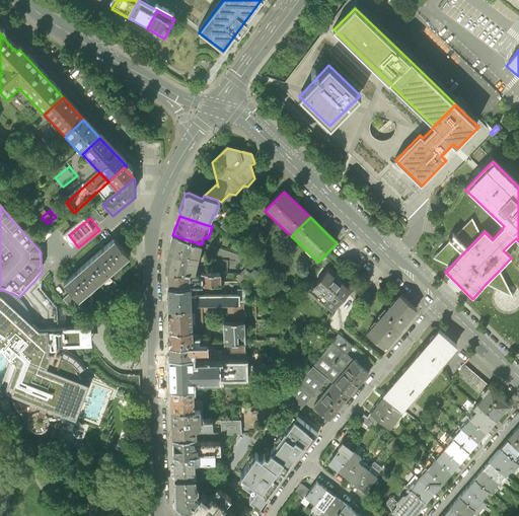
[(61,226),(69,235),(77,228),(70,219),(61,226)]
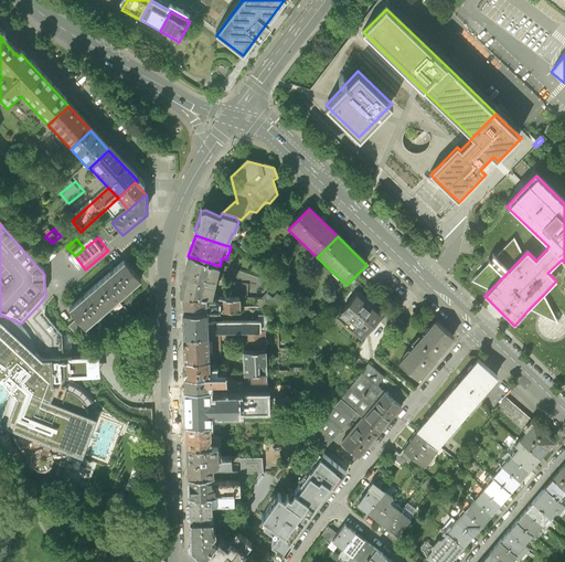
[(472,283),(490,290),(523,256),(514,240),(496,258),(493,256),(488,263),(490,265),(472,283)]
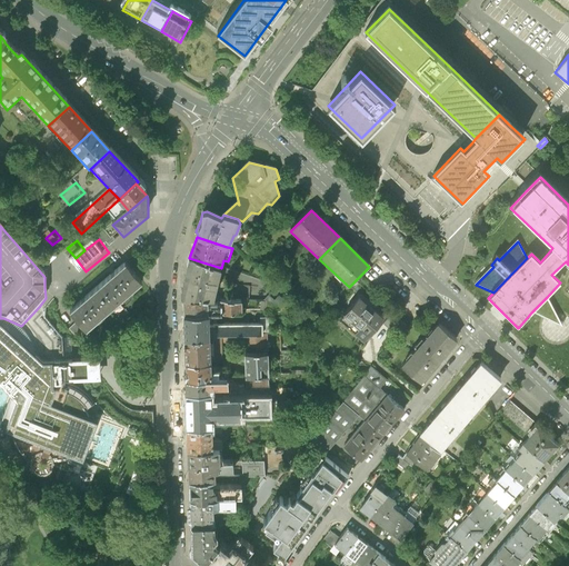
[(252,251),(246,246),(241,252),(248,258),(252,251)]
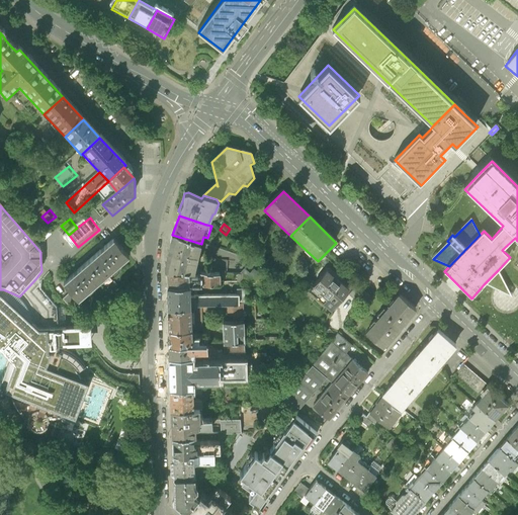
[(166,262),(166,273),(189,273),(195,273),(200,249),(201,244),(172,235),(171,239),(166,262)]
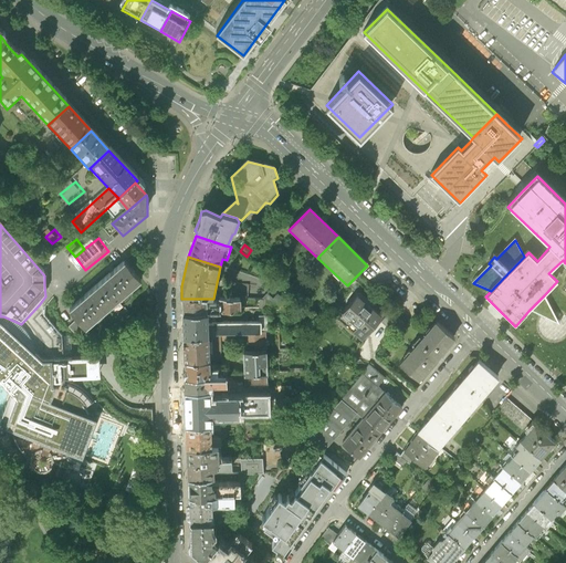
[(147,281),(130,262),(119,272),(88,299),(75,310),(84,320),(92,329),(147,281)]
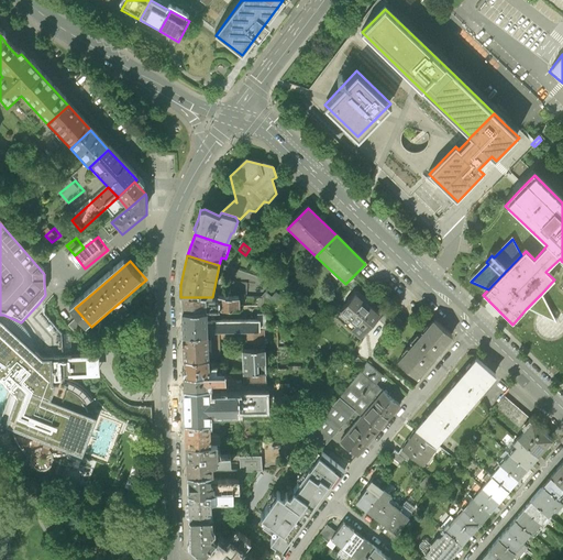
[(227,286),(225,299),(239,300),(247,300),(247,287),(227,286)]
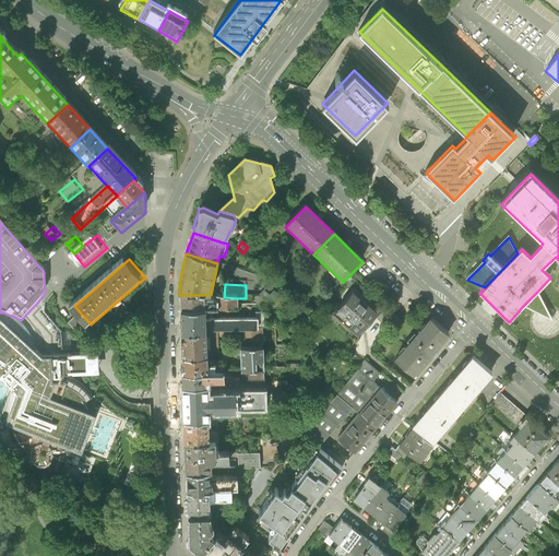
[(537,292),(522,307),(536,314),(551,321),(546,310),(537,292)]
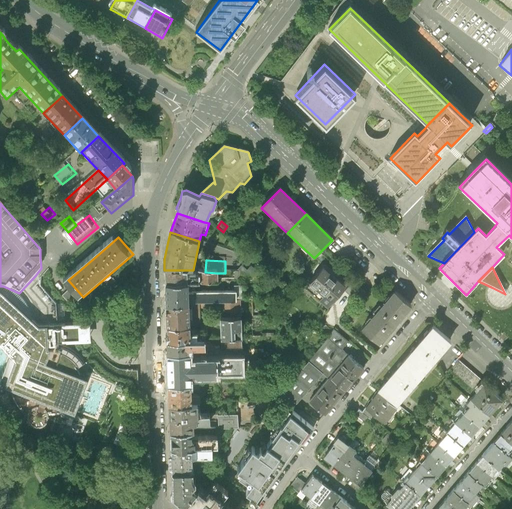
[(164,270),(165,285),(187,284),(187,277),(187,270),(164,270)]
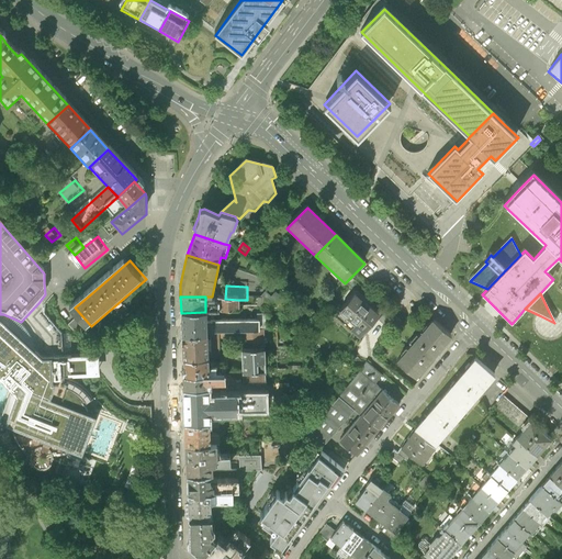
[(379,320),(355,298),(339,315),(355,328),(350,334),(359,343),(379,320)]
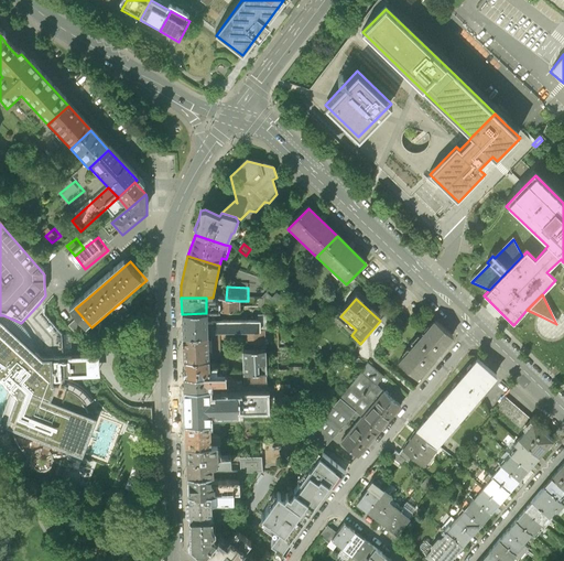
[(218,304),(206,305),(206,313),(208,313),(240,313),(239,301),(226,300),(218,300),(218,304)]
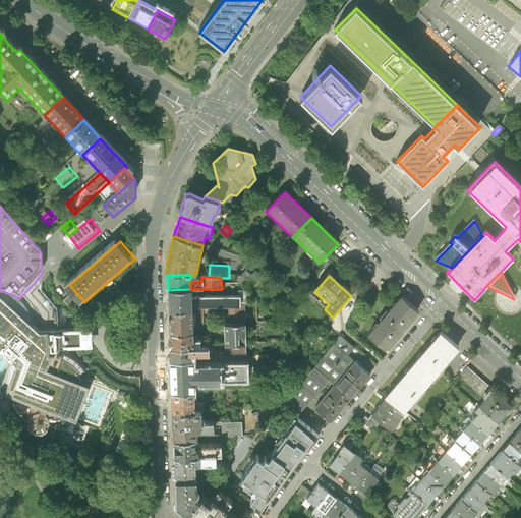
[(51,334),(52,357),(59,352),(90,349),(90,340),(90,333),(58,334),(57,313),(46,301),(41,294),(42,286),(36,281),(19,298),(3,291),(0,291),(0,299),(39,335),(51,334)]
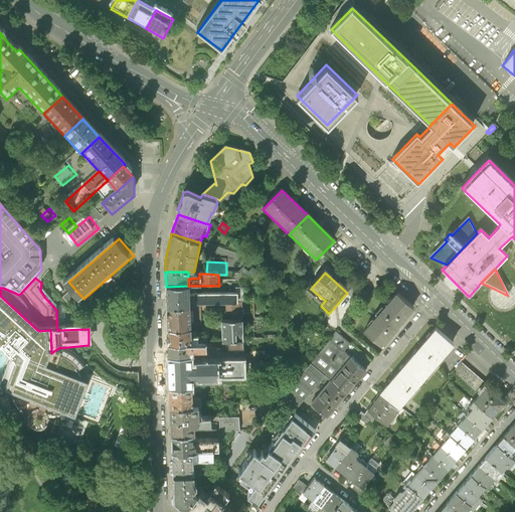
[(190,286),(188,286),(166,287),(167,307),(190,306),(190,296),(190,286)]
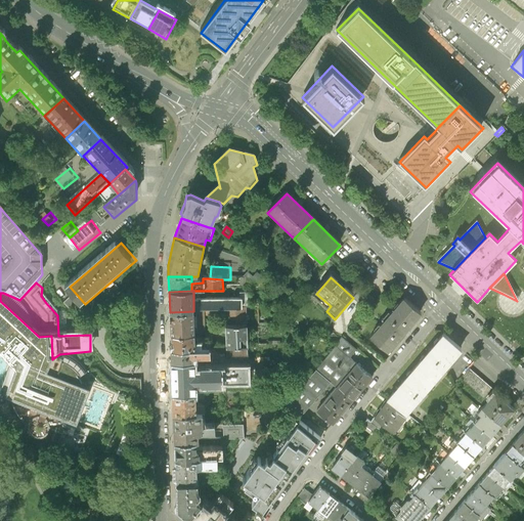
[(356,298),(366,306),(372,299),(361,291),(356,298)]
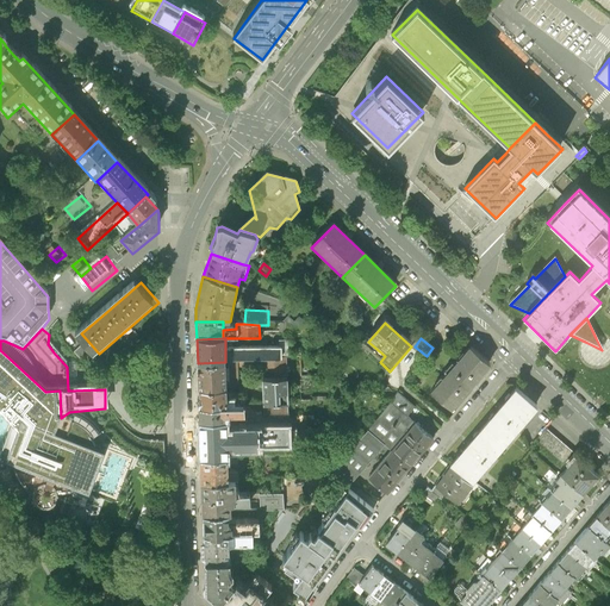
[(89,362),(99,354),(91,344),(81,353),(89,362)]
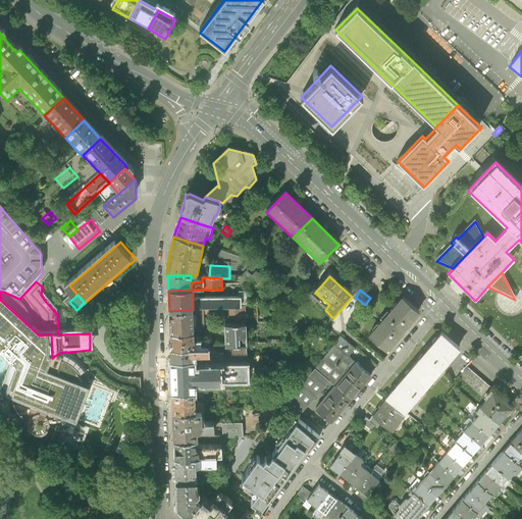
[(239,295),(239,299),(240,299),(240,309),(247,309),(247,295),(239,295)]
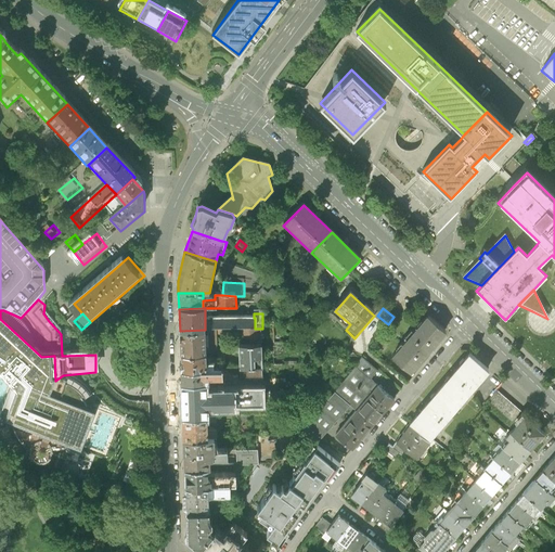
[(254,318),(205,319),(205,330),(255,329),(255,318),(254,318)]
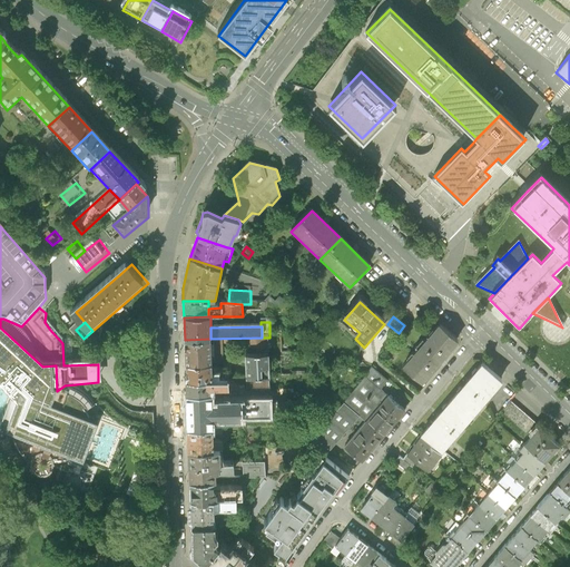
[(0,388),(11,400),(17,389),(30,394),(51,403),(57,391),(56,365),(42,367),(0,328),(0,388)]
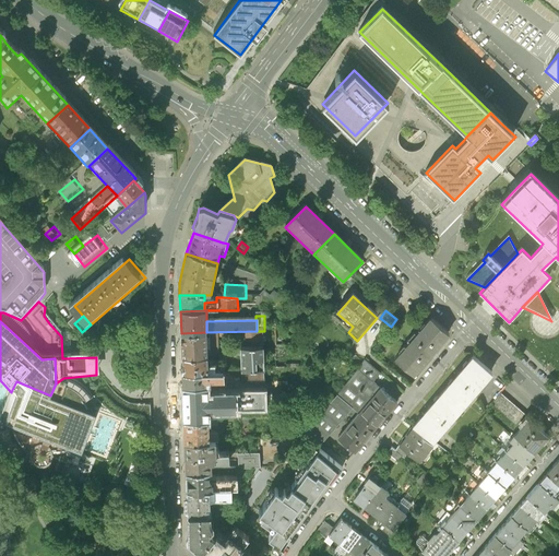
[(395,363),(415,379),(450,339),(430,321),(395,363)]
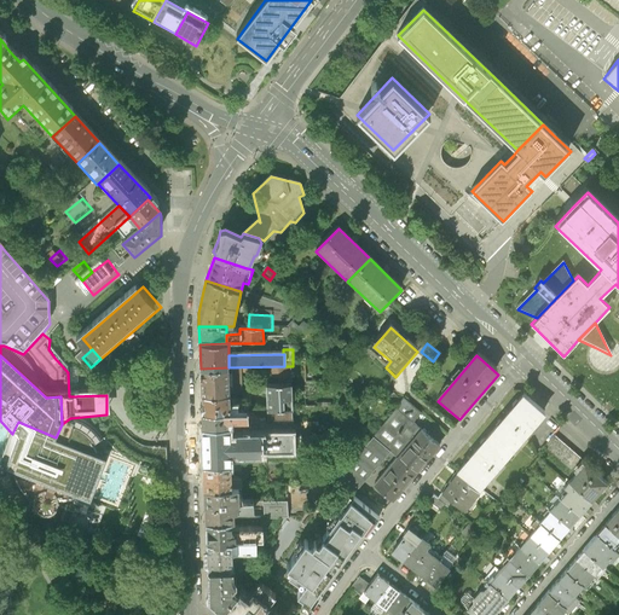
[(201,369),(202,394),(230,393),(229,367),(201,369)]
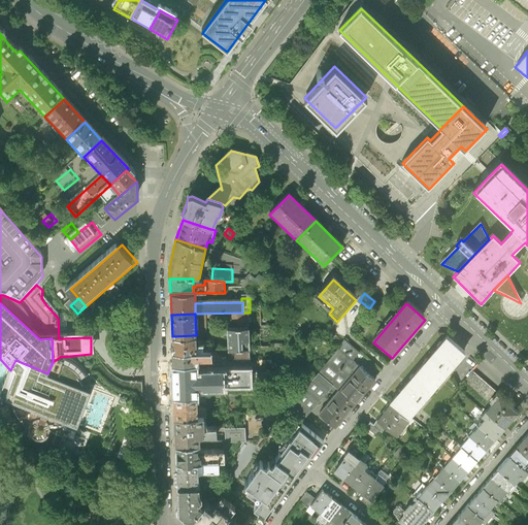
[(249,329),(227,330),(228,352),(250,351),(249,329)]
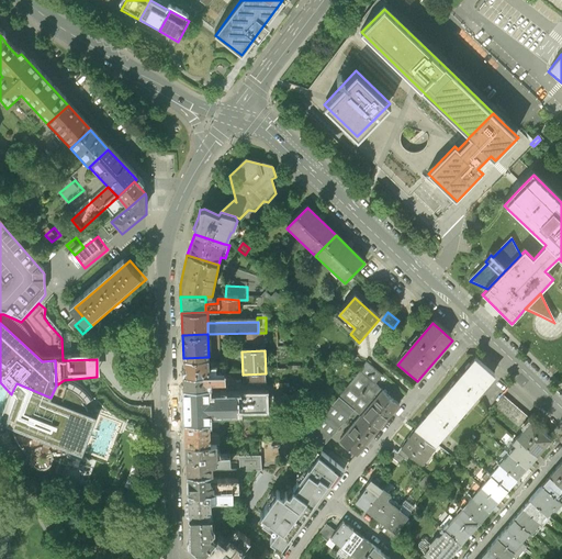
[(183,358),(183,376),(225,375),(225,367),(209,367),(209,357),(183,358)]
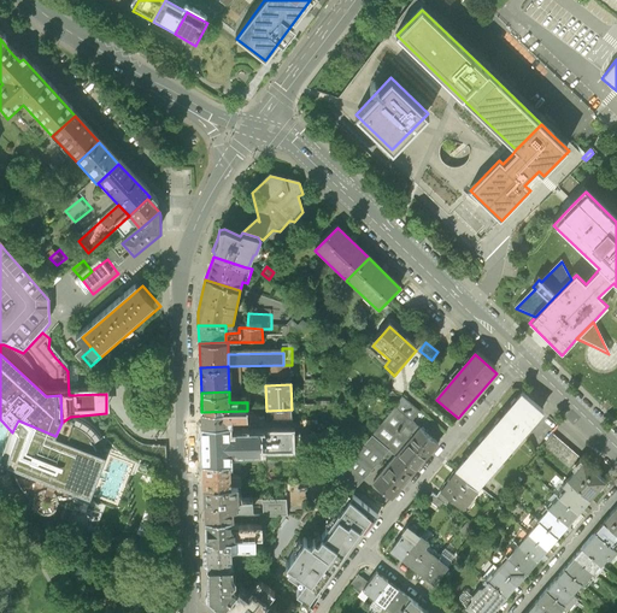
[(542,413),(522,396),(489,435),(510,452),(542,413)]
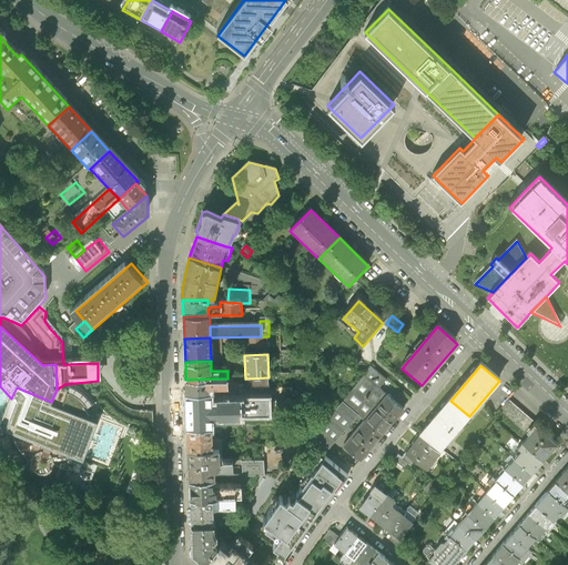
[(358,419),(364,424),(385,399),(378,393),(386,384),(371,371),(342,405),(358,419)]
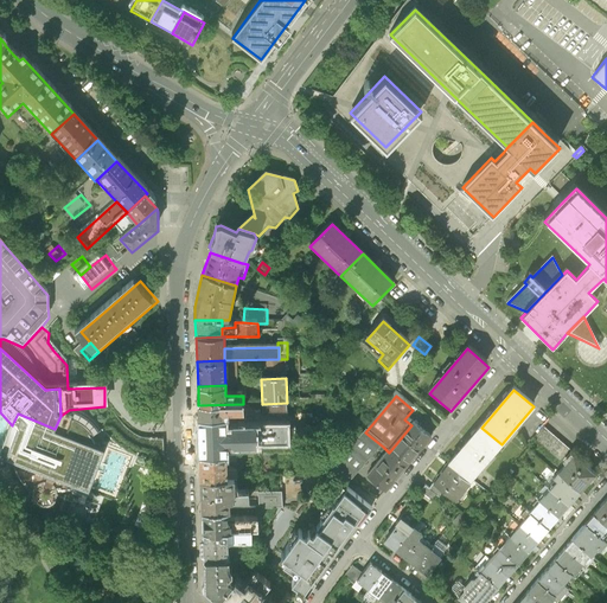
[(287,417),(287,403),(262,404),(262,418),(287,417)]
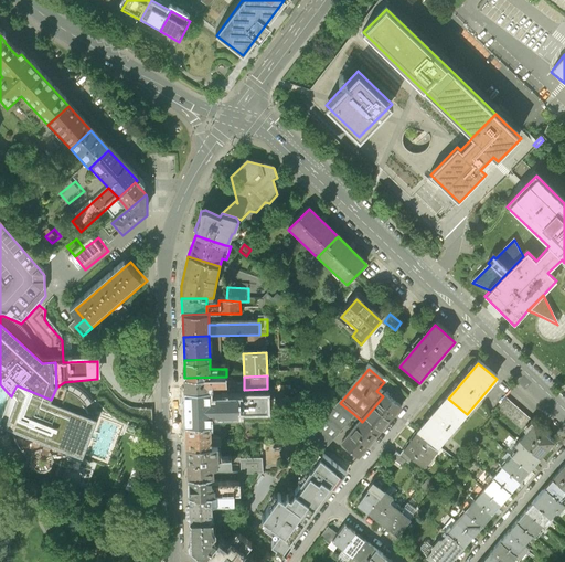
[(184,390),(184,392),(208,391),(208,389),(208,386),(226,385),(226,377),(184,378),(184,390)]
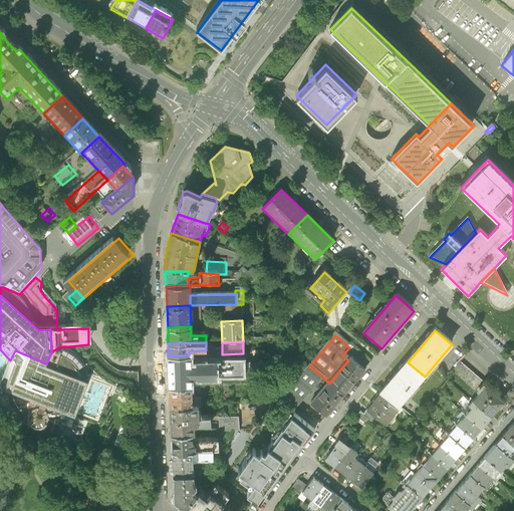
[(94,353),(88,344),(58,347),(58,350),(66,352),(73,356),(78,361),(84,367),(88,382),(105,386),(115,390),(129,392),(141,391),(140,384),(140,376),(117,374),(108,368),(102,363),(94,353)]
